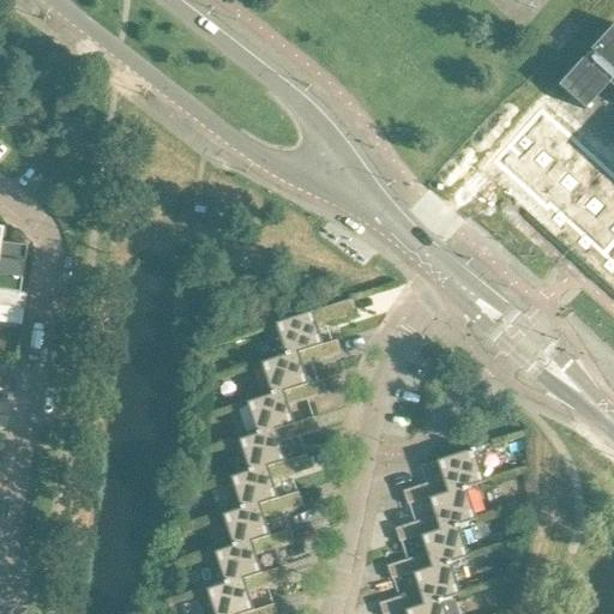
[(613,24),(609,28),(590,49),(589,50),(597,59),(590,67),(582,59),(558,85),(558,86),(584,110),(608,84),(613,89),(613,24)]
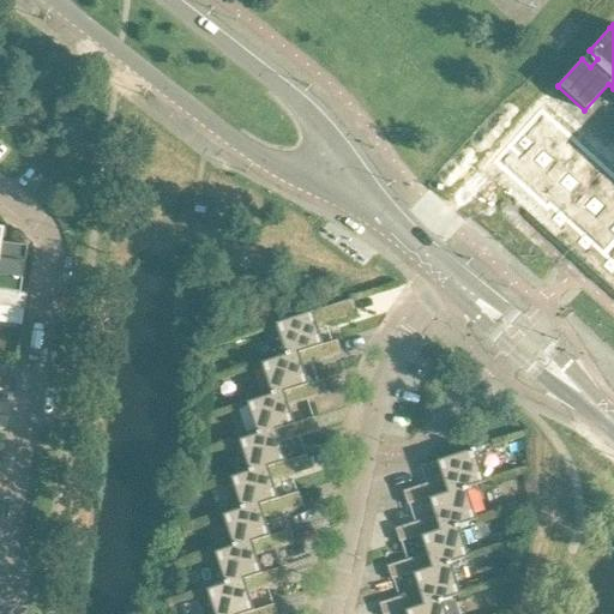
[(547,101),(495,158),(613,268),(613,169),(571,131),(575,126),(547,101)]
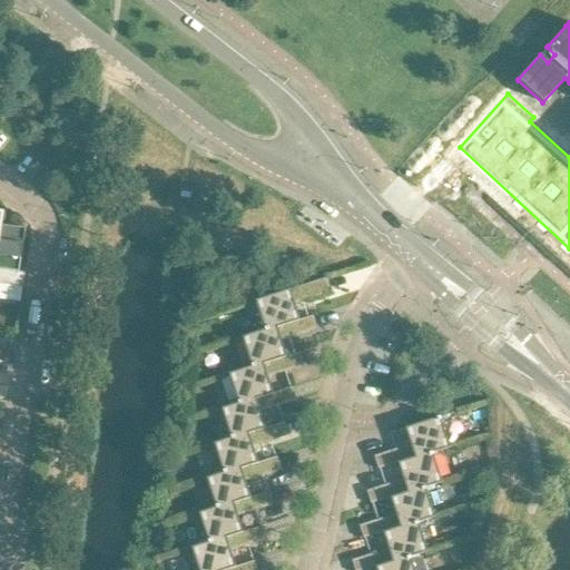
[(0,284),(22,287),(25,273),(19,272),(25,229),(1,226),(0,225),(0,284)]
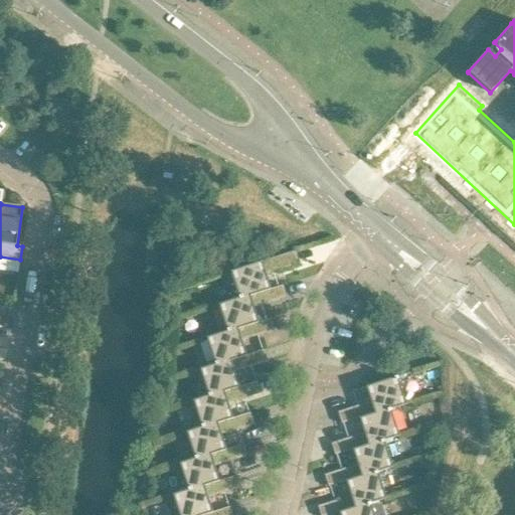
[(288,253),(230,273),(239,298),(270,289),(266,275),(299,265),(294,251),(288,253)]
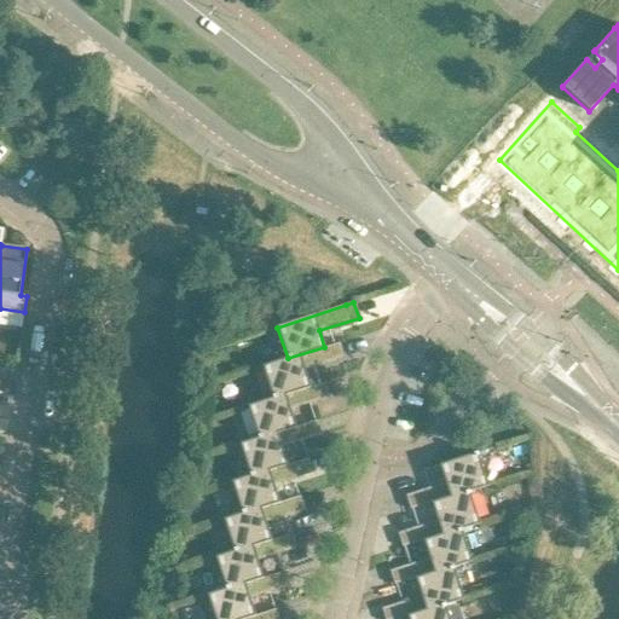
[(340,342),(324,347),(288,358),(262,366),(272,398),(310,387),(305,370),(345,358),(340,342)]
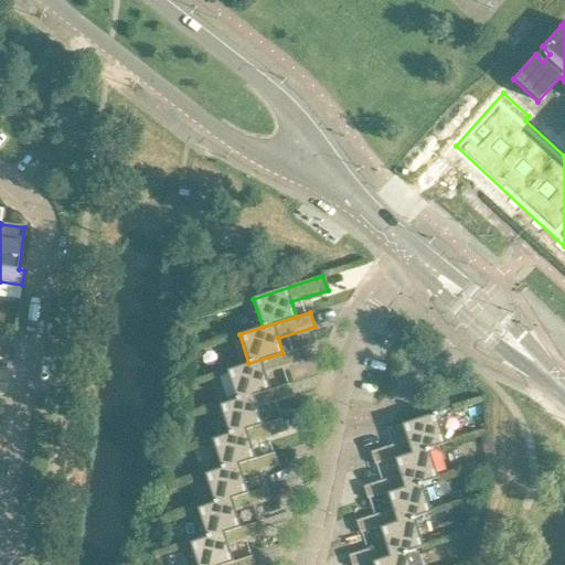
[(236,400),(269,390),(265,374),(301,362),(297,349),(283,353),(248,363),(227,370),(236,400)]
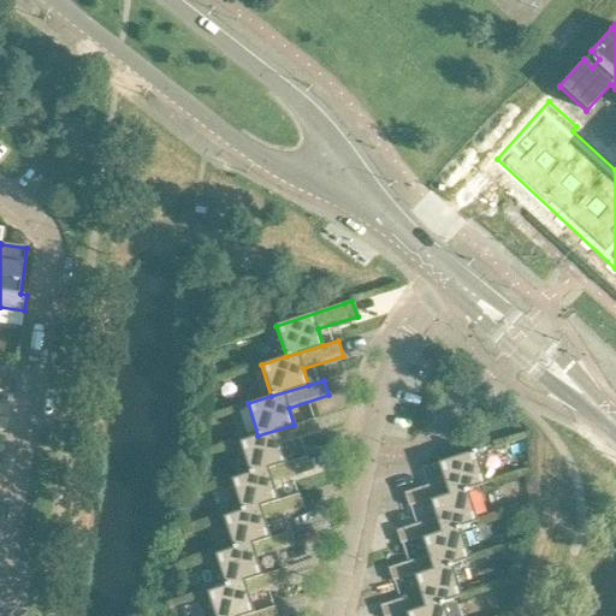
[(315,418),(294,425),(258,436),(238,442),(249,473),(286,462),(280,445),(320,433),(315,418)]
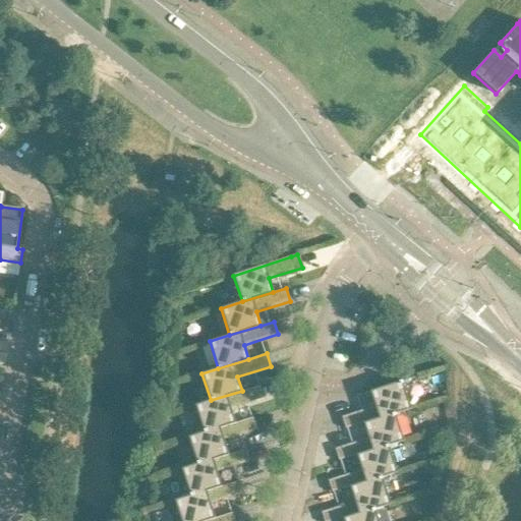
[(363,423),(395,414),(410,409),(401,382),(369,392),(374,406),(341,417),(345,429),(363,423)]
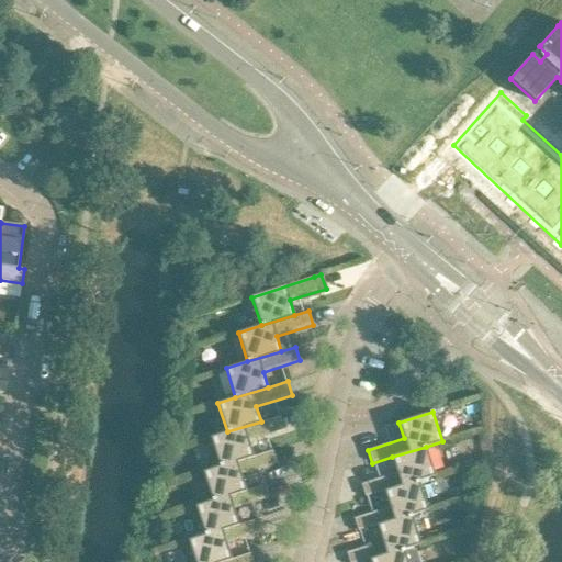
[(280,416),(261,422),(227,431),(210,437),(220,465),(254,456),(248,440),(284,429),(280,416)]
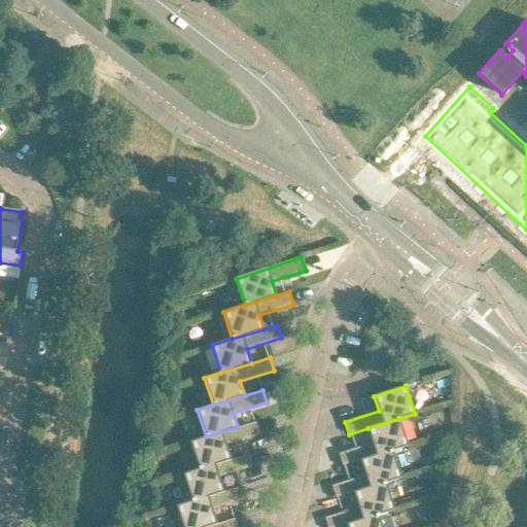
[(360,460),(392,451),(409,446),(399,419),(367,428),(372,443),(339,454),(343,466),(360,460)]
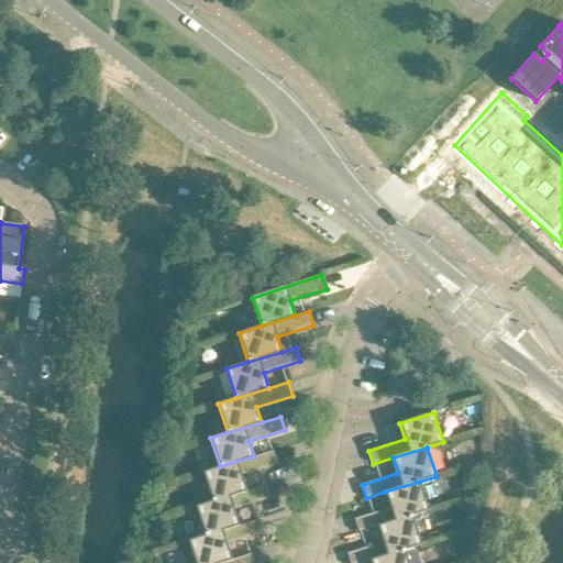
[(274,451),(254,456),(220,466),(202,472),(212,500),(246,492),(242,476),(277,464),(274,451)]
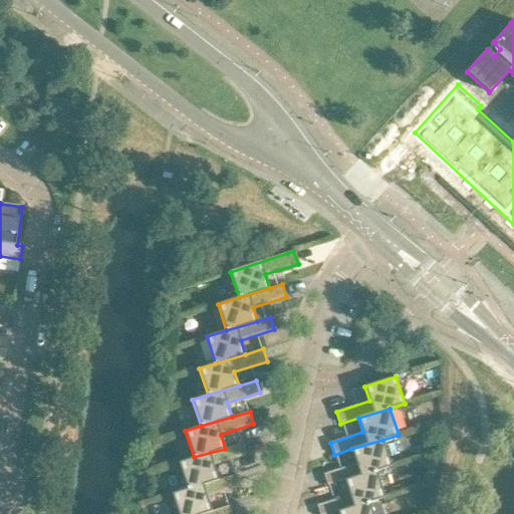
[(345,480),(376,472),(392,467),(382,440),(351,449),(356,463),(323,474),(327,486),(345,480)]
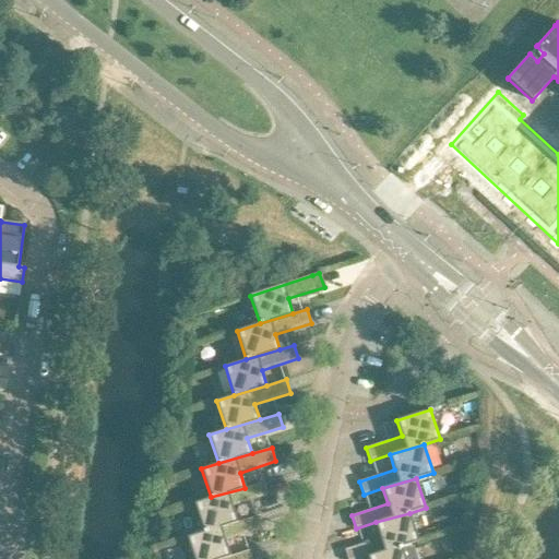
[(264,482),(245,488),(211,497),(194,502),(204,531),(238,522),(233,507),(269,495),(264,482)]
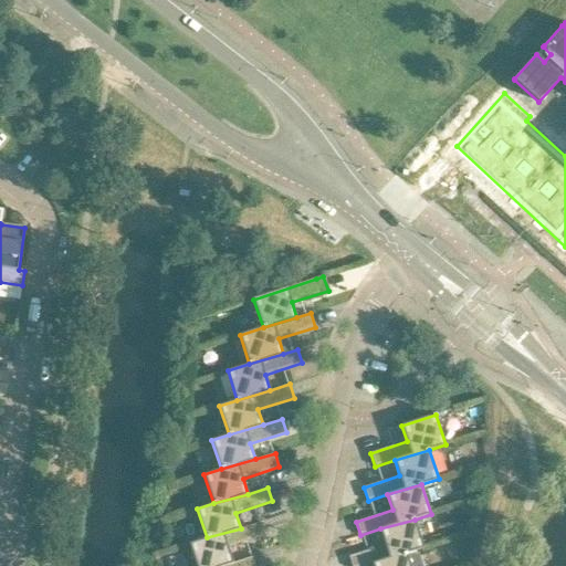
[(364,565),(373,564),(407,554),(423,548),(415,520),(380,528),(385,545),(348,556),(352,565),(364,565)]
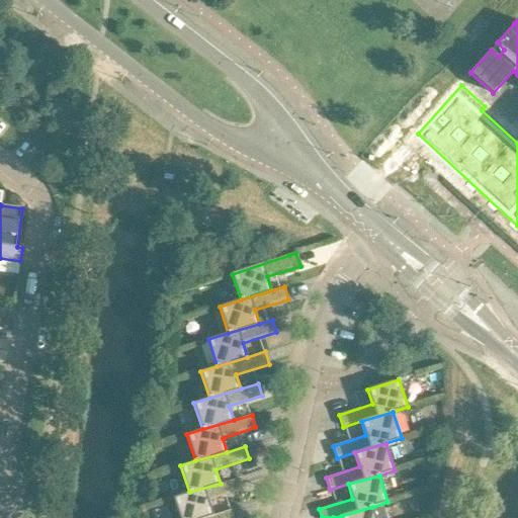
[(238,478),(221,484),(189,492),(173,498),(179,517),(202,517),(213,515),(208,501),(242,490),(238,478)]
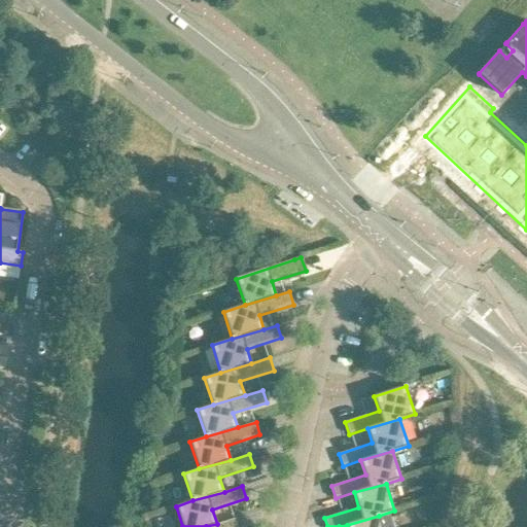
[(382,526),(379,516),(347,525),(347,526),(382,526)]
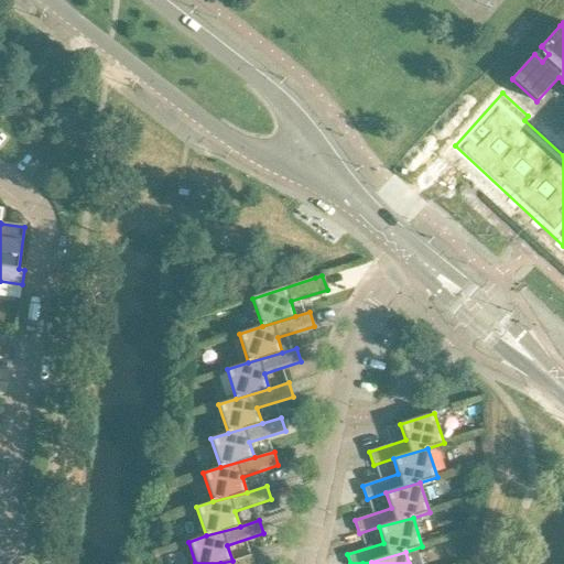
[(255,563),(251,554),(232,561),(220,563),(255,563)]
